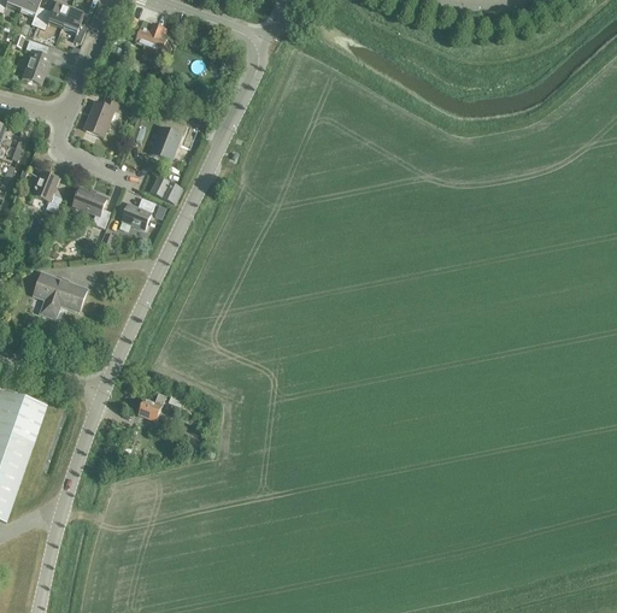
[(6,0),(5,4),(19,10),(23,0),(6,0)]
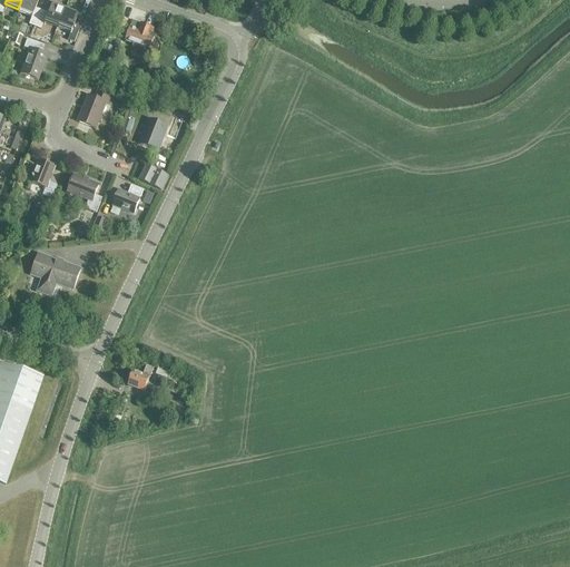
[(35,25),(41,8),(35,5),(37,0),(21,0),(18,9),(31,15),(28,21),(35,25)]
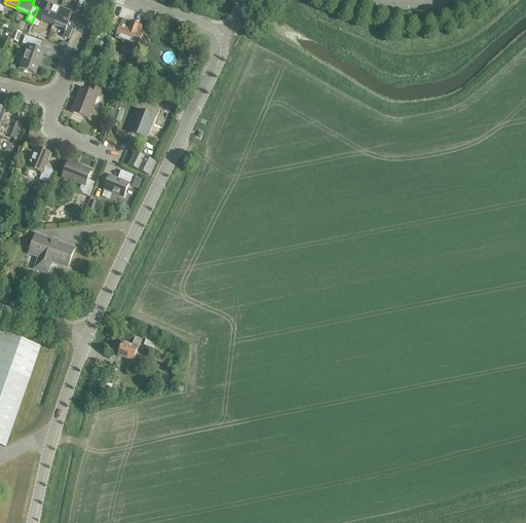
[(52,23),(60,3),(50,0),(47,0),(43,9),(38,7),(32,23),(37,25),(40,19),(52,23)]
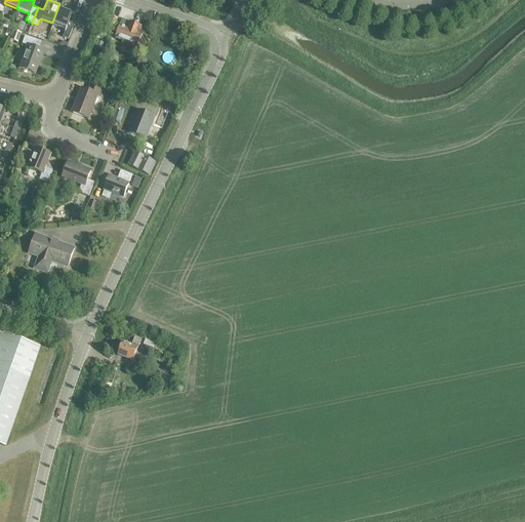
[(59,3),(52,23),(49,30),(59,34),(57,41),(65,44),(74,22),(68,19),(72,8),(59,3)]
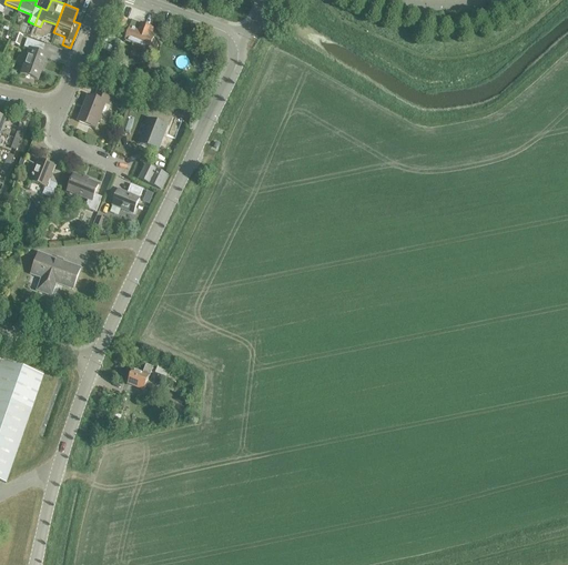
[(115,28),(123,30),(128,17),(121,14),(115,28)]
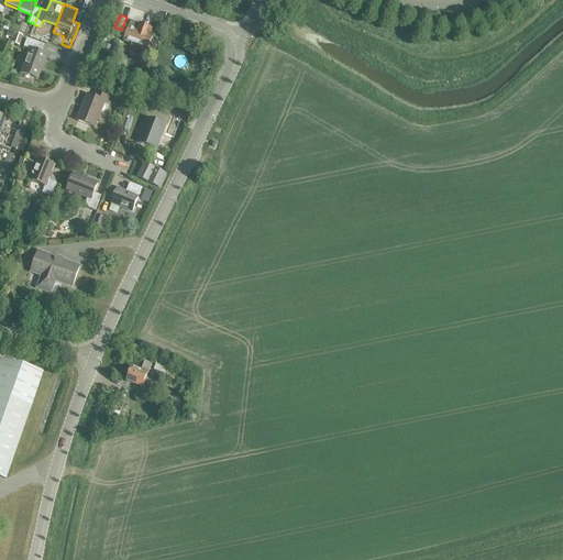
[(140,22),(131,20),(124,39),(132,42),(131,46),(146,52),(153,35),(150,34),(153,28),(140,22)]
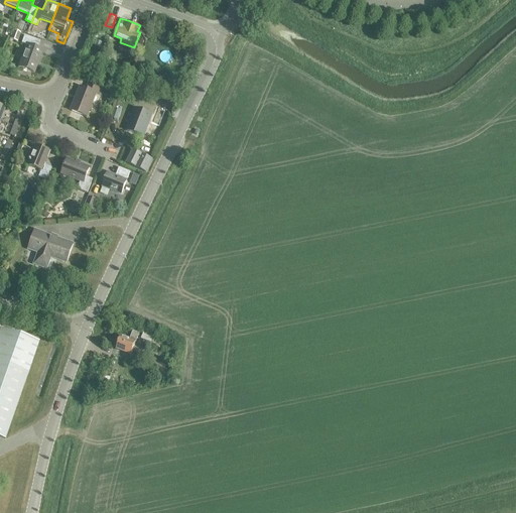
[(10,36),(17,39),(20,30),(13,27),(10,36)]
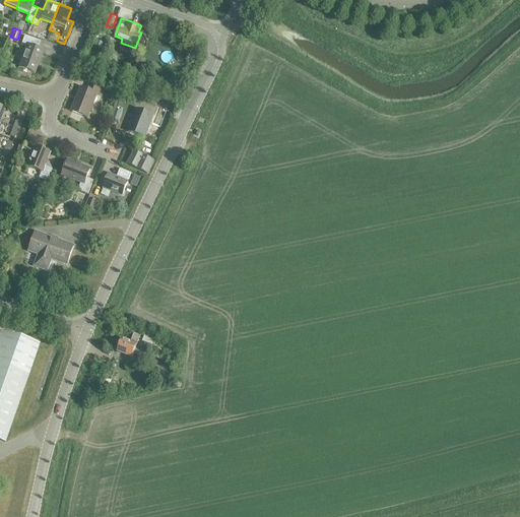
[(17,65),(34,71),(43,48),(38,47),(40,40),(23,34),(21,41),(25,43),(17,65)]
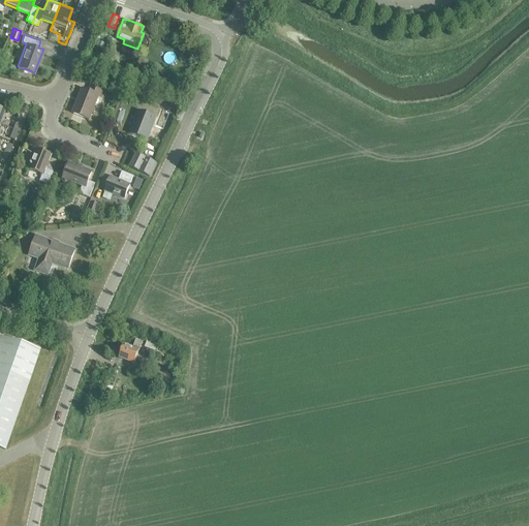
[(82,87),(72,111),(89,117),(97,93),(101,95),(104,87),(91,82),(88,89),(82,87)]
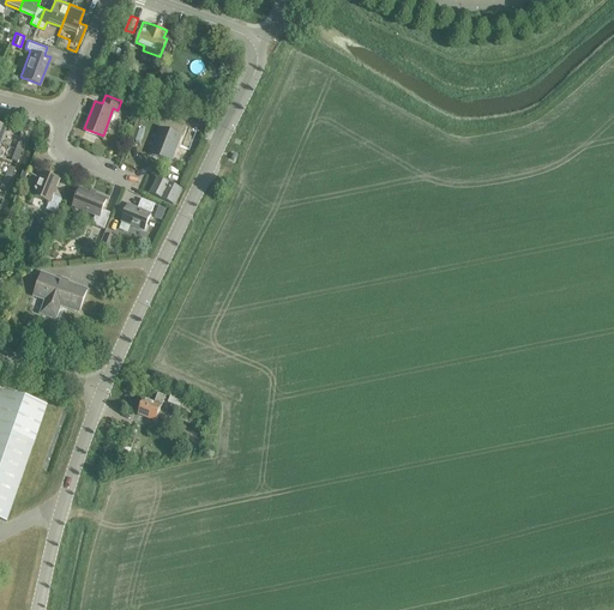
[(188,146),(198,125),(187,121),(179,143),(188,146)]
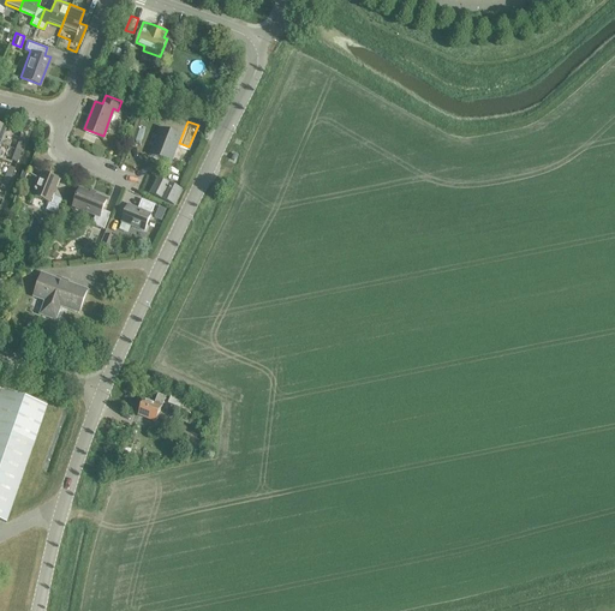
[(150,153),(169,160),(180,135),(161,126),(150,153)]
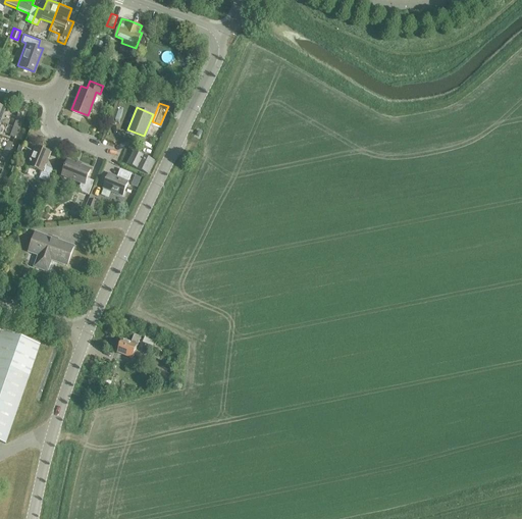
[(0,131),(6,134),(8,127),(2,124),(0,130),(0,131)]
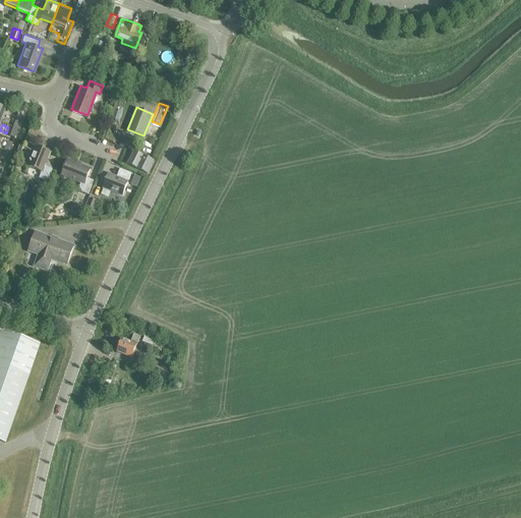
[(13,135),(17,126),(12,124),(9,133),(13,135)]
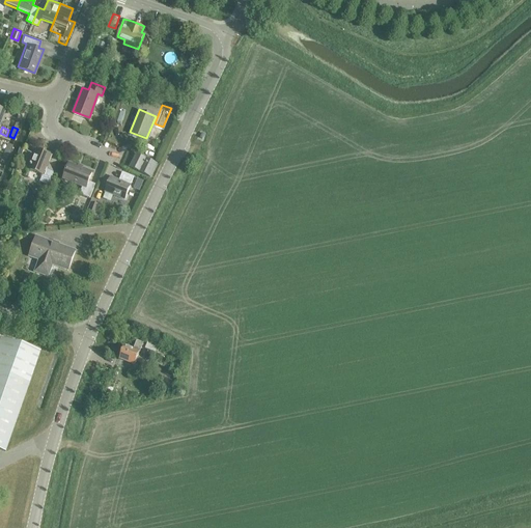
[(39,179),(48,183),(53,170),(46,167),(51,154),(36,147),(28,167),(43,172),(39,179)]
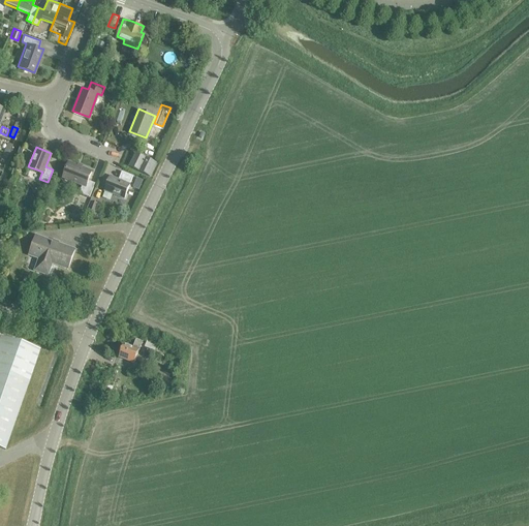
[(5,161),(8,152),(3,150),(0,159),(5,161)]
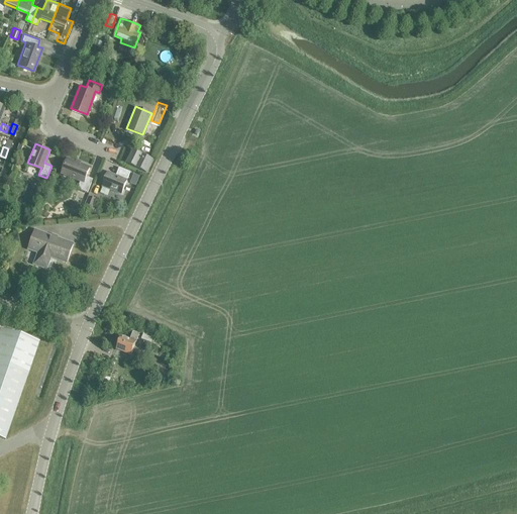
[(126,161),(145,171),(152,158),(132,148),(126,161)]
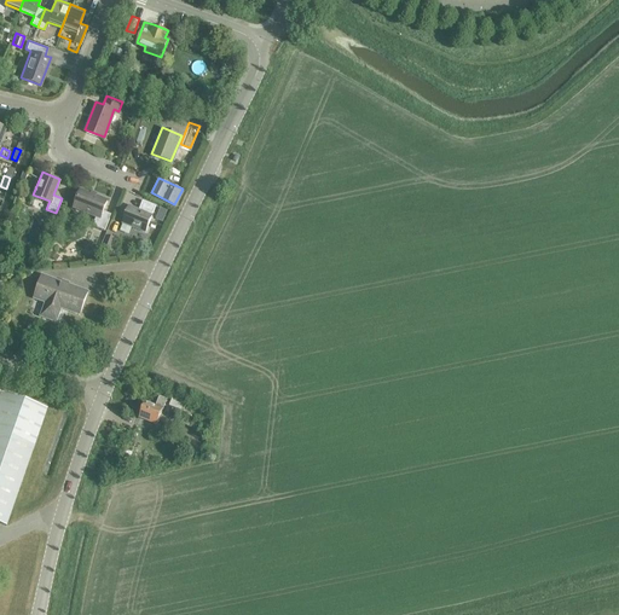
[(92,224),(104,228),(111,213),(103,209),(108,198),(80,187),(73,206),(96,215),(92,224)]
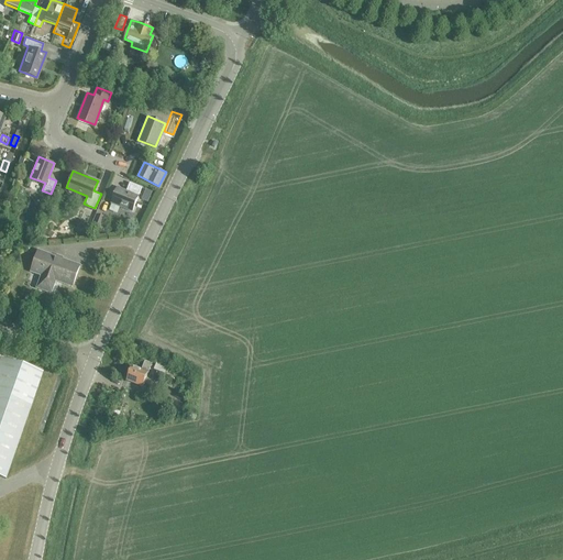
[(111,201),(132,209),(142,185),(130,180),(125,189),(118,186),(111,201)]
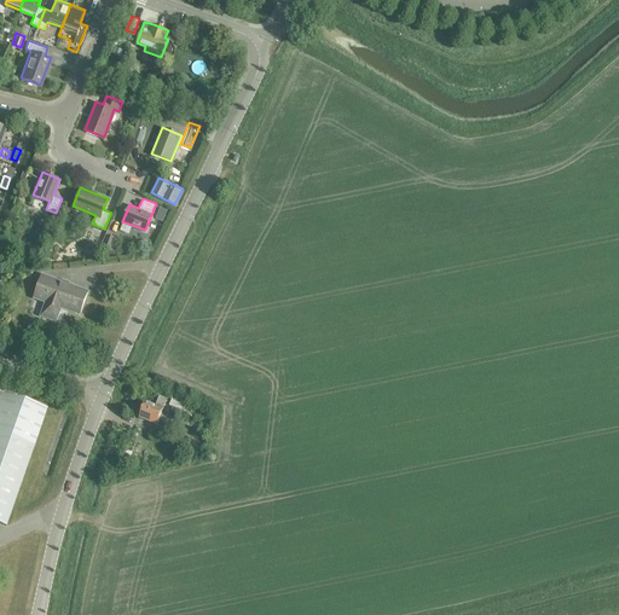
[(103,244),(110,247),(115,236),(106,233),(103,244)]
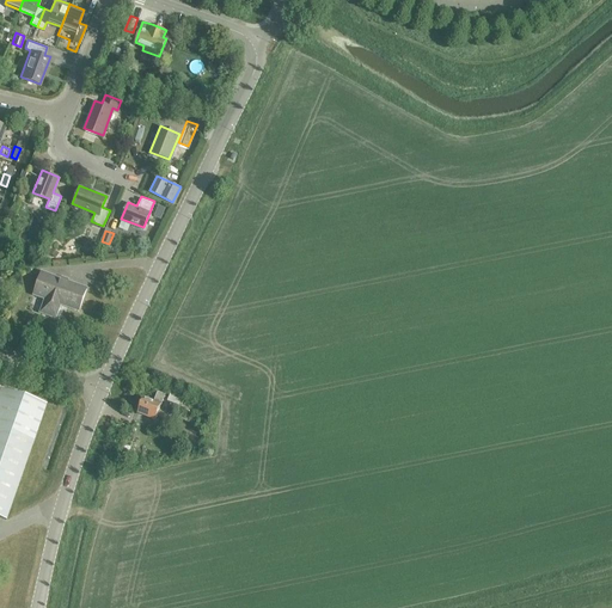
[(62,276),(61,277),(41,270),(34,293),(46,296),(43,308),(54,312),(60,302),(78,308),(86,286),(67,280),(68,277),(62,276)]
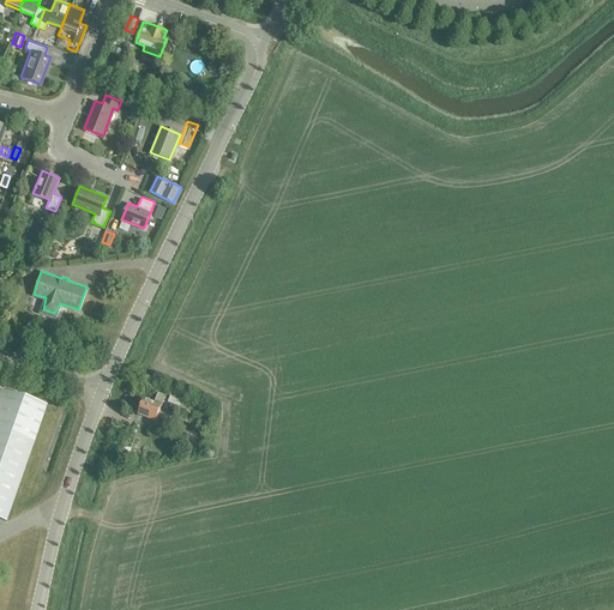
[(0,517),(5,519),(46,405),(0,388),(0,517)]
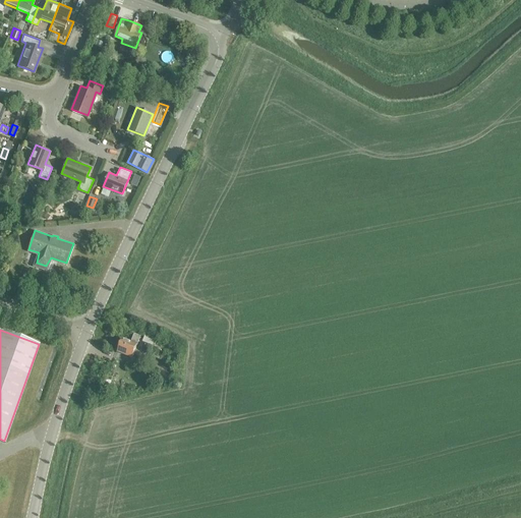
[(142,340),(153,344),(155,338),(145,333),(142,340)]
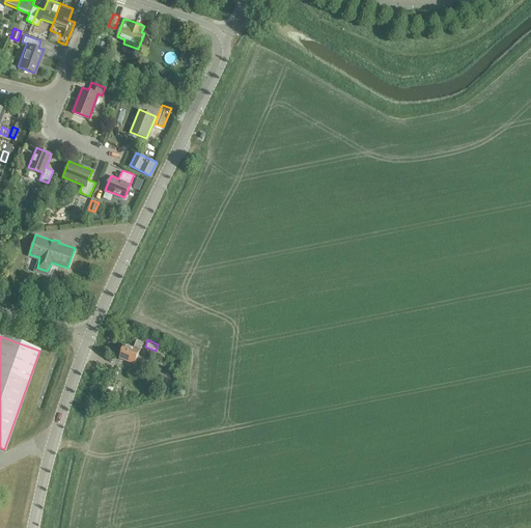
[(119,357),(134,362),(142,342),(137,340),(134,348),(123,344),(119,357)]
